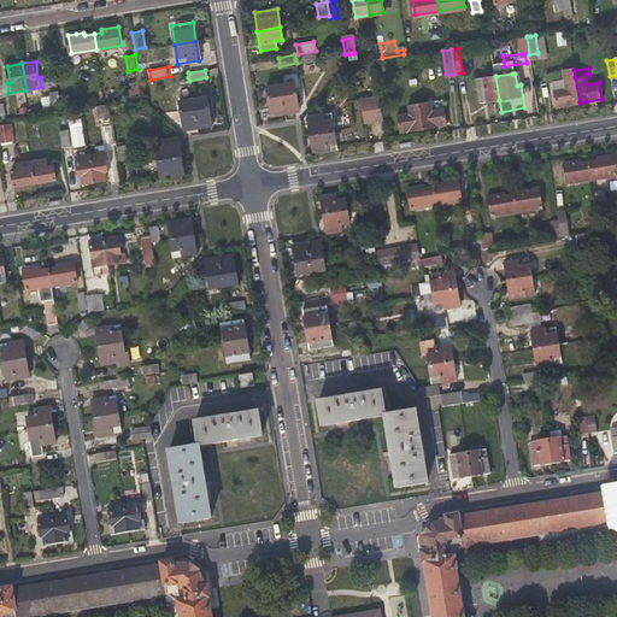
[(481,103),(499,100),(495,76),(476,78),(481,103)]
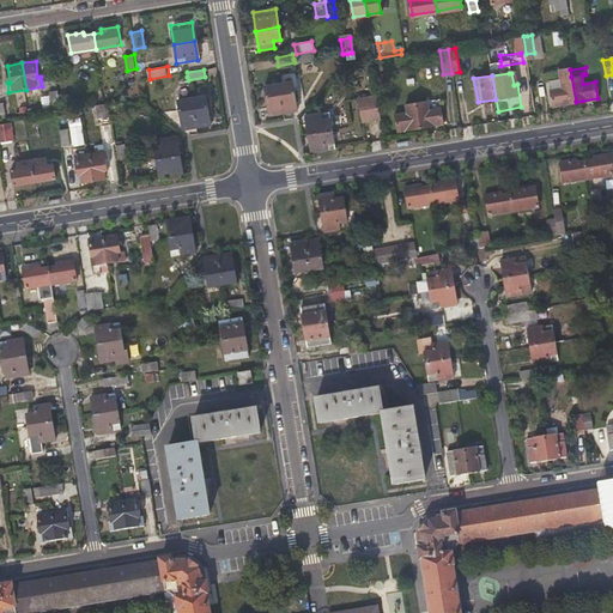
[(553,105),(576,102),(571,77),(550,80),(553,105)]
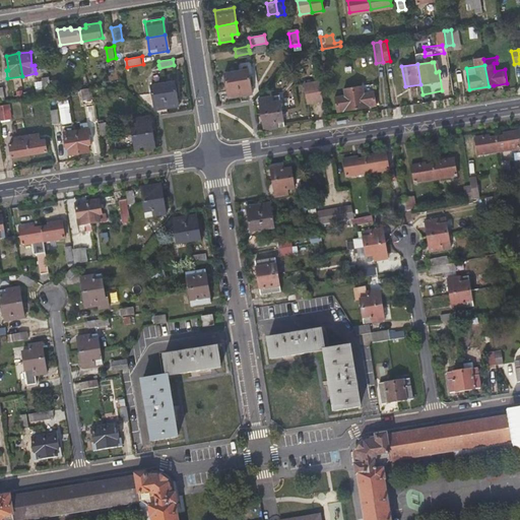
[(229,96),(240,94),(251,93),(247,70),(224,73),(229,96)]
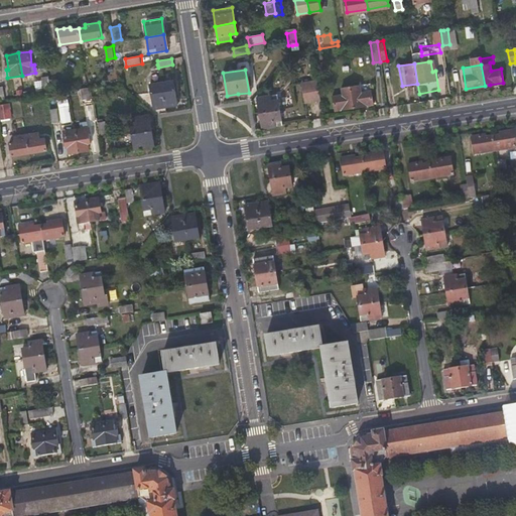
[(50,80),(52,93),(59,91),(57,79),(50,80)]
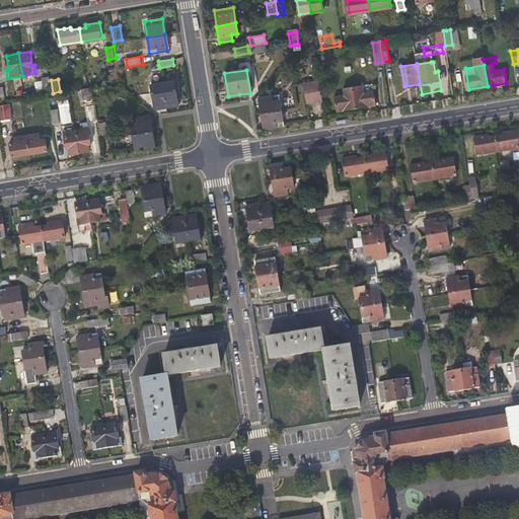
[(303,83),(304,89),(316,87),(315,80),(303,83)]
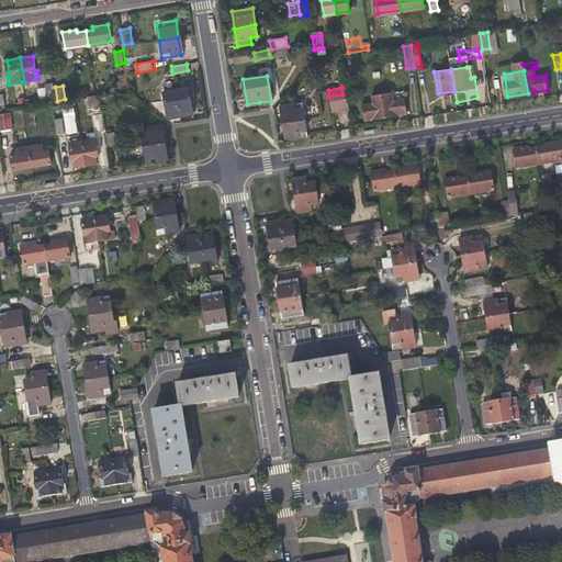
[(175,90),(179,115),(192,113),(188,88),(175,90)]
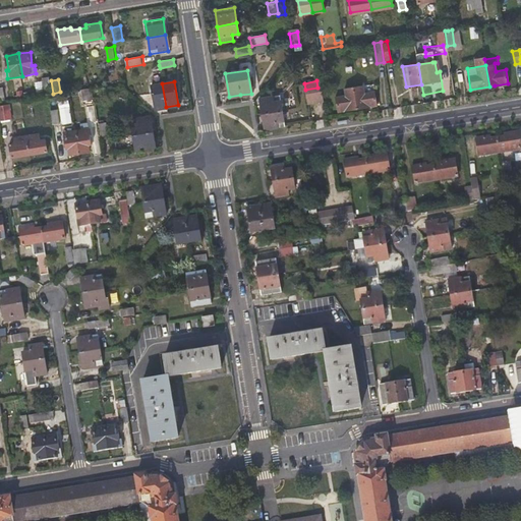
[(156,108),(166,107),(162,83),(152,84),(156,108)]
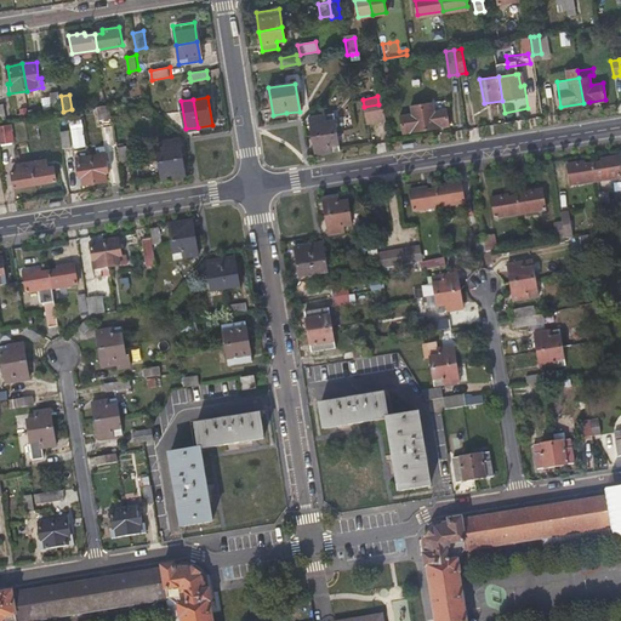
[(109,103),(103,104),(96,106),(98,119),(112,117),(109,103)]
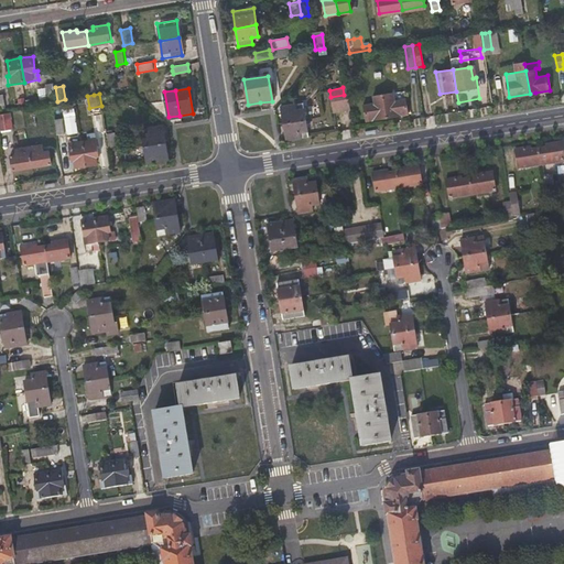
[(383,97),(387,118),(408,114),(404,94),(383,97)]
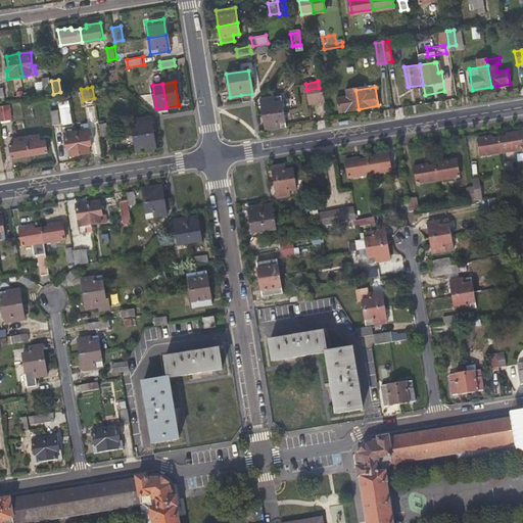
[(308,104),(316,103),(321,102),(319,88),(306,90),(308,104)]
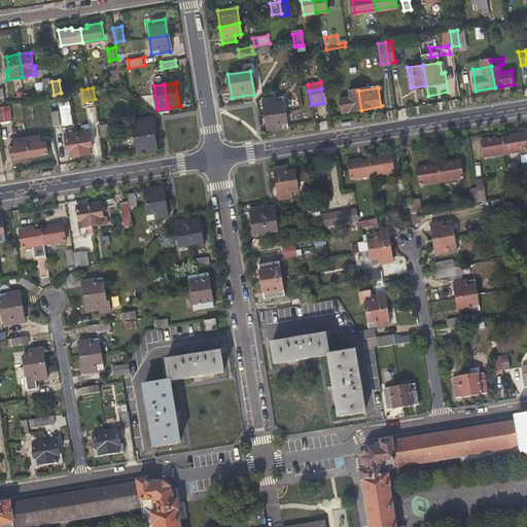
[(350,98),(345,99),(340,100),(342,113),(361,110),(358,91),(349,92),(350,98)]
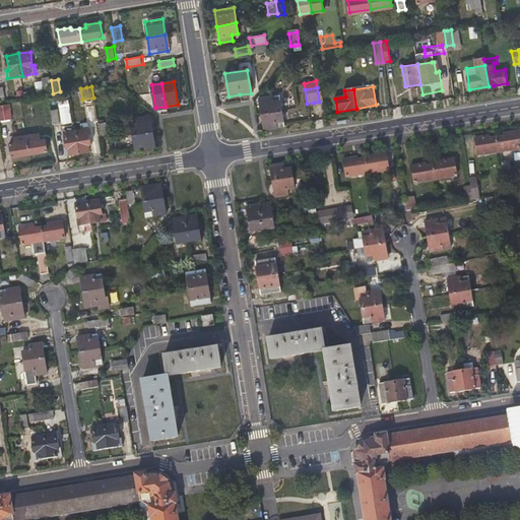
[(290,109),(290,106),(289,102),(280,104),(279,101),(272,102),(271,98),(259,99),(264,129),(282,126),(282,124),(283,123),(280,110),(290,109)]
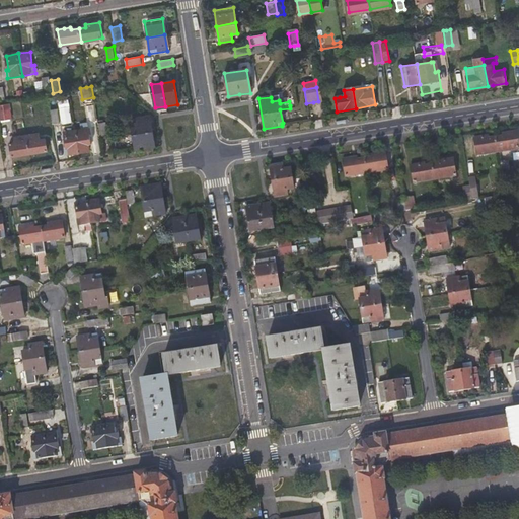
[(0,103),(0,119),(11,117),(9,102),(0,103)]
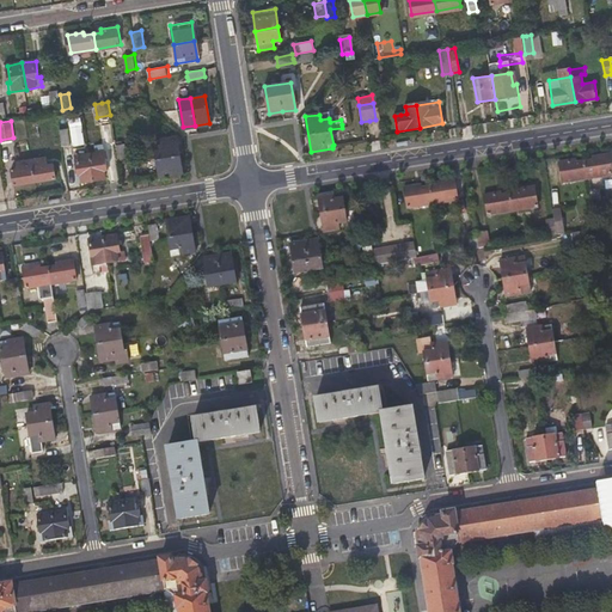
[(62,145),(66,144),(71,144),(68,126),(60,128),(62,145)]
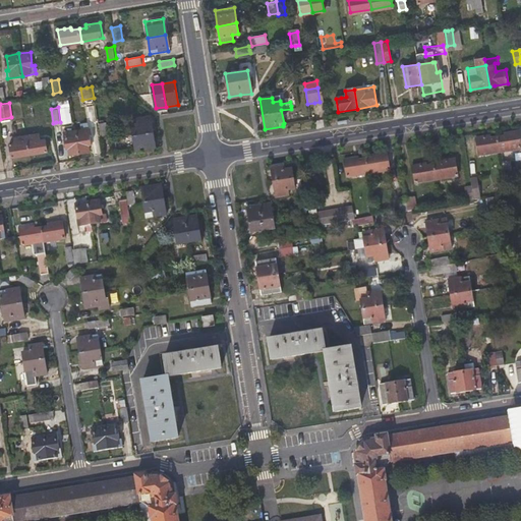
[(131,134),(152,131),(150,116),(129,119),(131,134)]
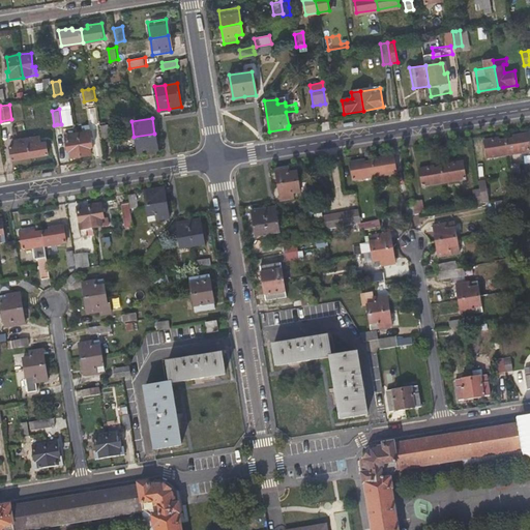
[(76,131),(80,155),(90,153),(89,144),(91,144),(88,124),(81,125),(82,130),(76,131)]
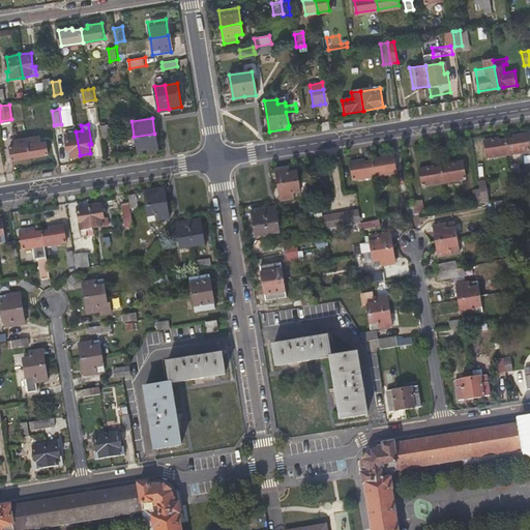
[(107,124),(102,124),(99,125),(101,140),(109,138),(107,124)]
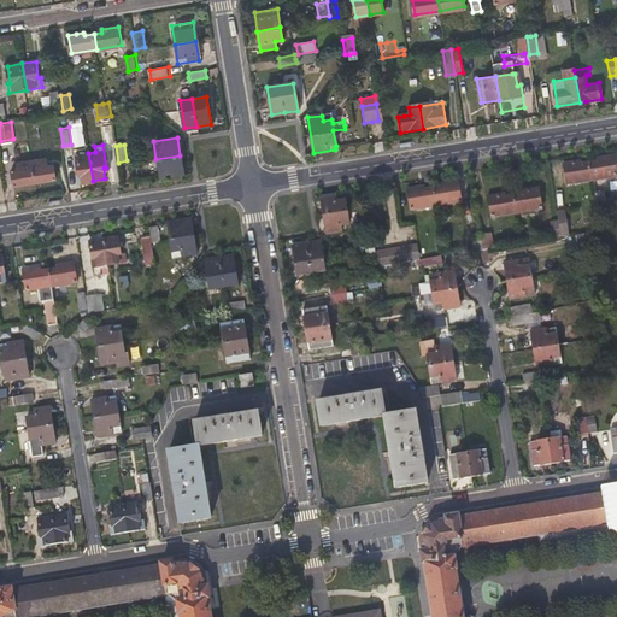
[(88,153),(84,153),(74,154),(77,172),(75,174),(76,183),(93,181),(88,153)]
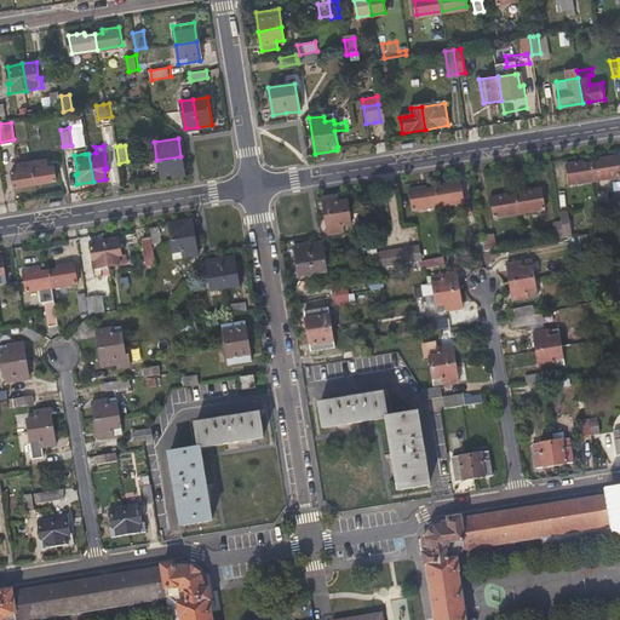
[(156,160),(160,178),(183,174),(181,156),(156,160)]
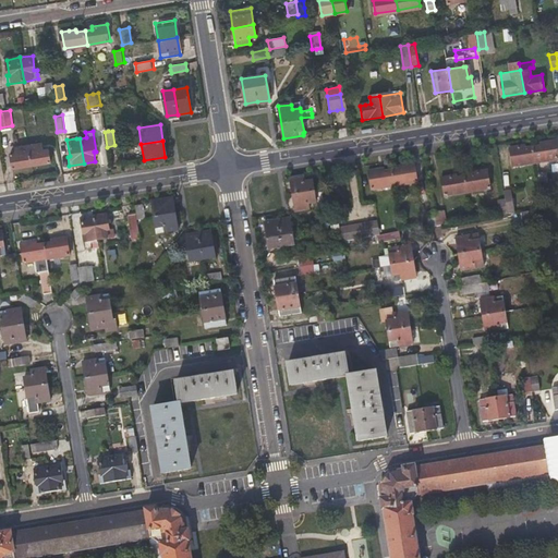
[(532,148),(534,164),(557,159),(554,141),(540,144),(540,147),(532,148)]
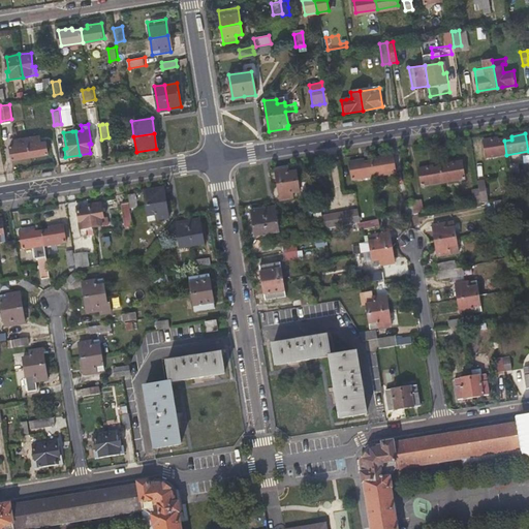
[(28,137),(30,156),(48,153),(45,142),(39,143),(38,135),(28,137)]
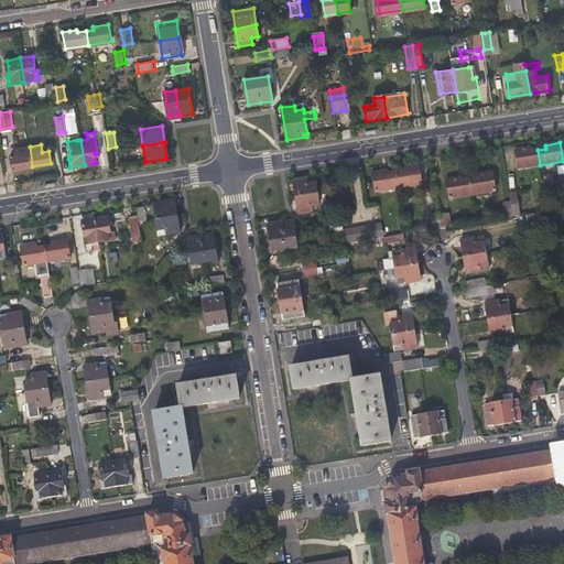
[(18,148),(18,152),(19,155),(11,156),(13,169),(32,166),(30,147),(18,148)]
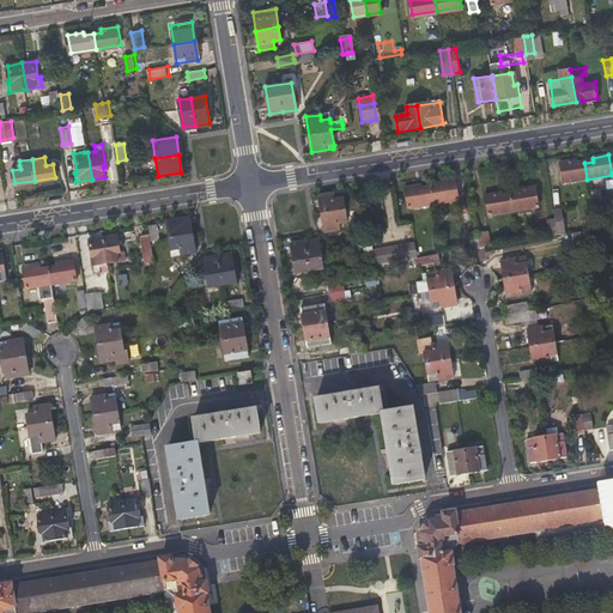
[(574,165),(572,163),(572,162),(559,164),(563,184),(587,180),(584,163),(574,165)]
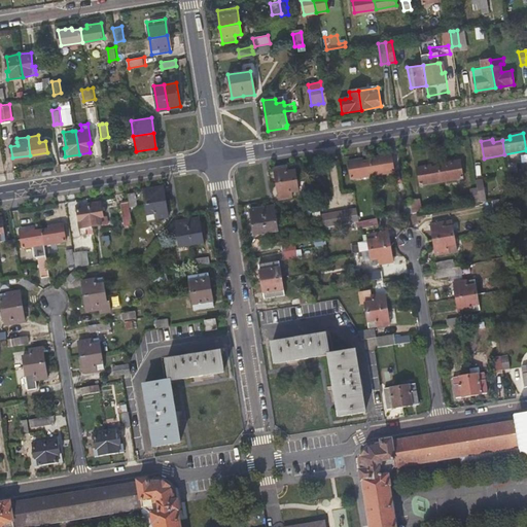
[(370,163),(372,176),(392,172),(390,155),(377,159),(378,162),(370,163)]
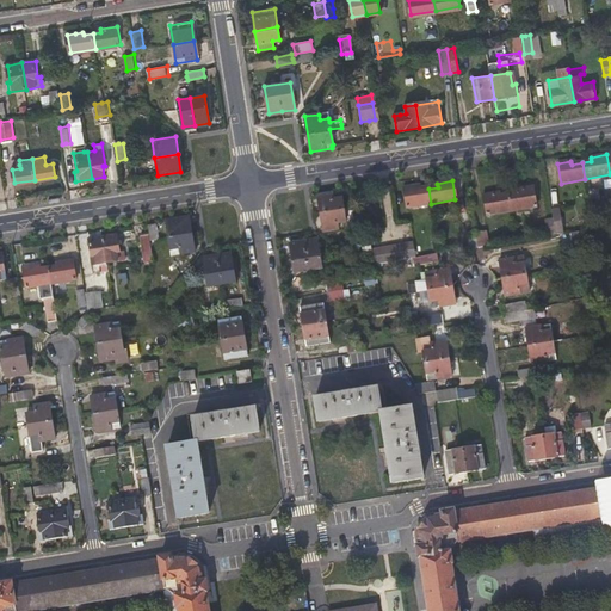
[(420,190),(420,189),(419,186),(402,190),(406,209),(431,204),(429,189),(420,190)]
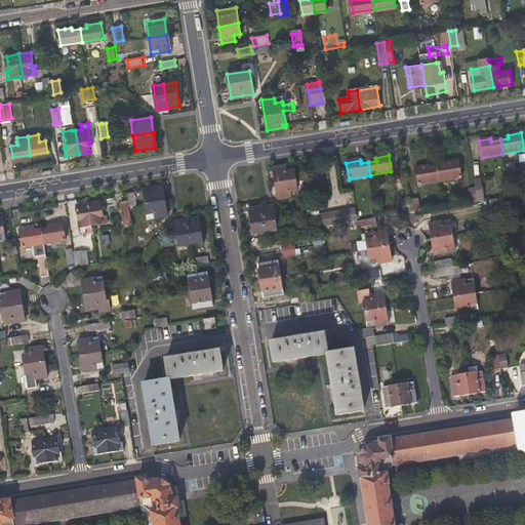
[(440,182),(460,178),(458,161),(445,163),(445,165),(437,167),(440,182)]
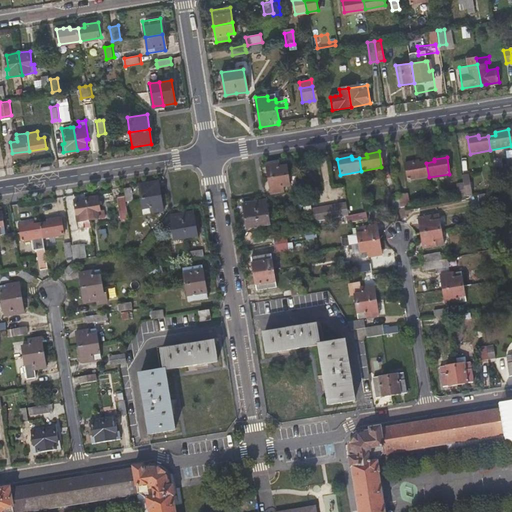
[(269,179),(287,176),(286,166),(279,167),(278,162),(269,164),(270,168),(267,169),(269,179)]
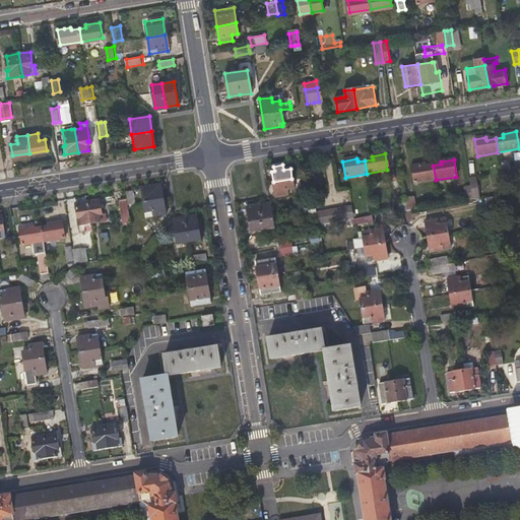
[(413,184),(436,180),(433,166),(426,167),(425,165),(410,167),(413,184)]
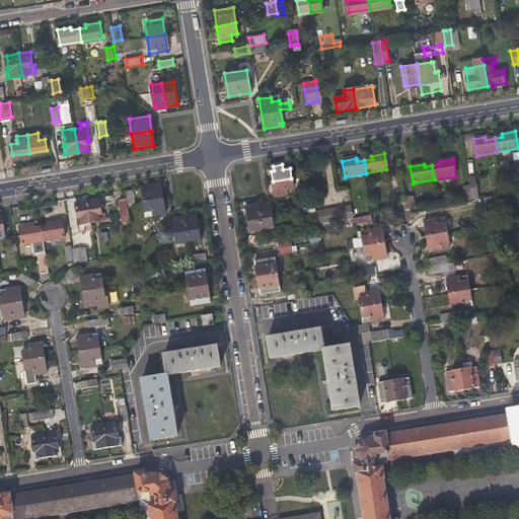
[(279,197),(283,196),(288,195),(287,189),(293,188),(291,178),(273,181),(275,192),(278,192),(279,197)]
